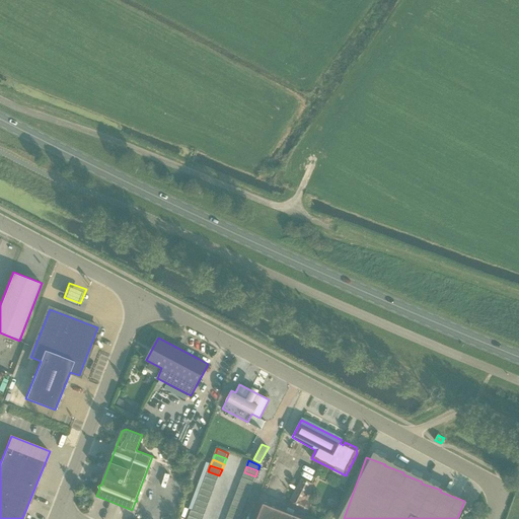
[(206,476),(217,480),(219,475),(208,471),(206,476)]
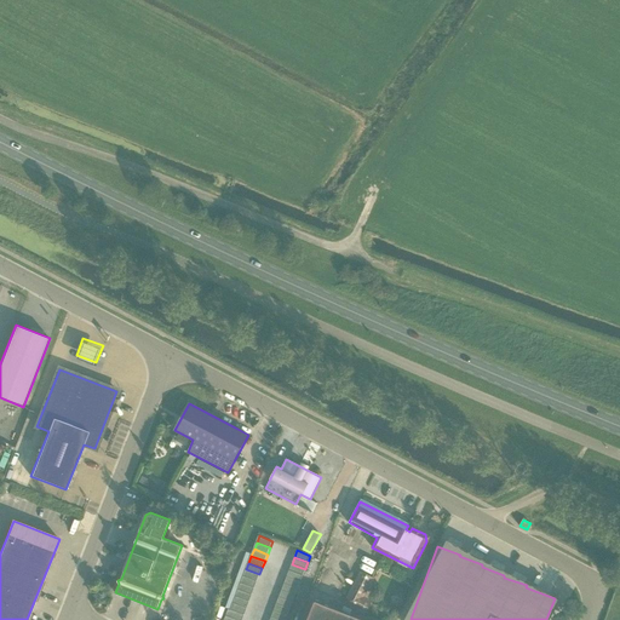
[(292,564),(290,570),(303,575),(305,569),(292,564)]
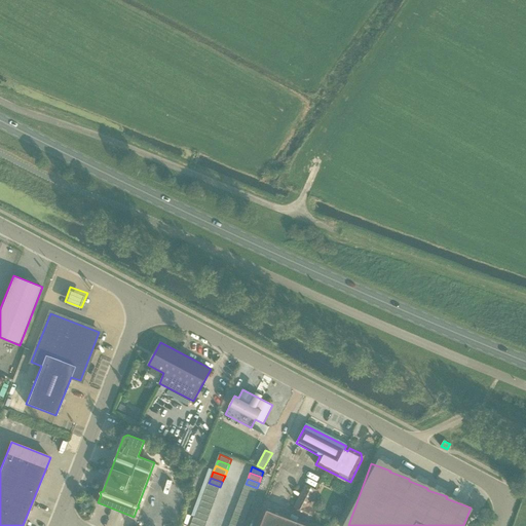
[(207,489),(218,493),(220,487),(209,483),(207,489)]
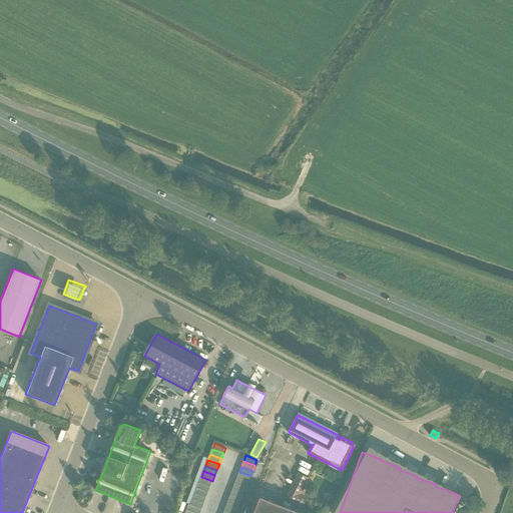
[(250,476),(239,472),(236,478),(248,482),(250,476)]
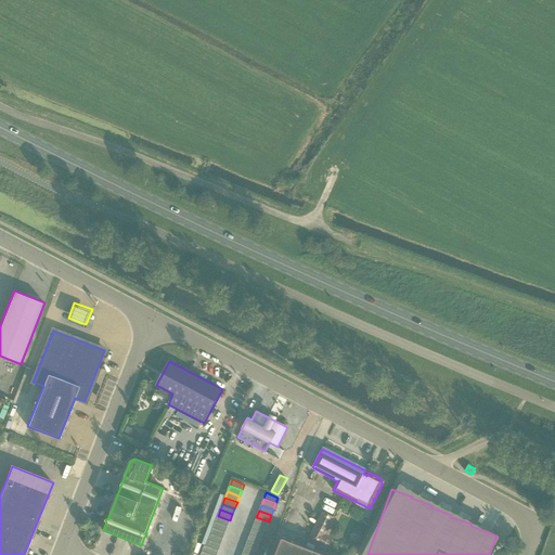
[(335,517),(322,511),(308,540),(326,550),(333,537),(326,533),(335,517)]
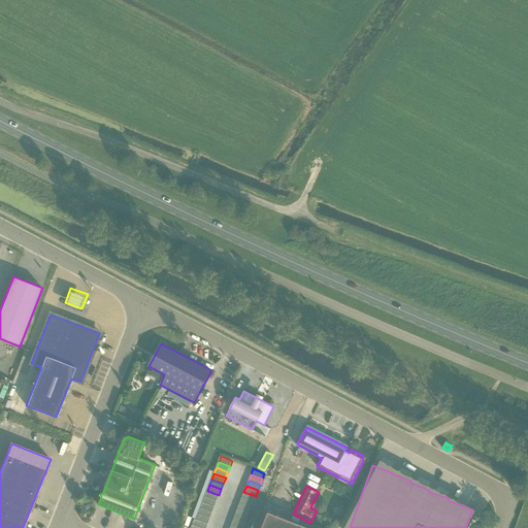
[(205,496),(217,501),(219,495),(207,491),(205,496)]
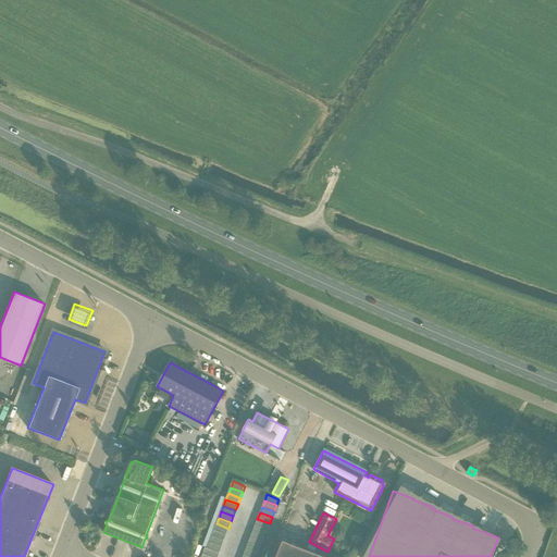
[(270,523),(257,519),(255,524),(268,529),(270,523)]
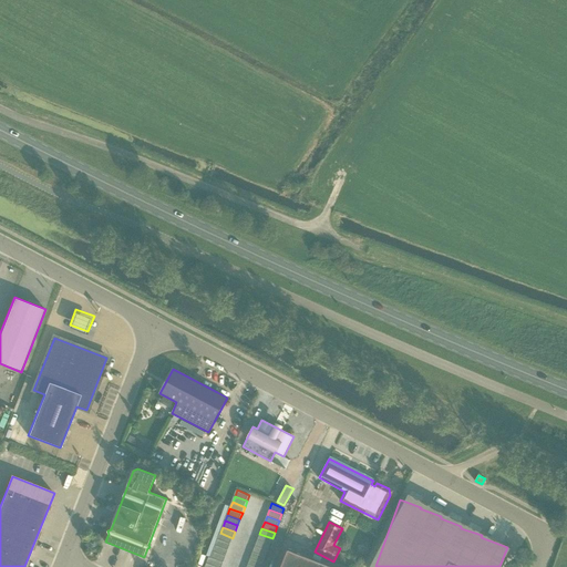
[(218,539),(230,544),(233,538),(220,533),(218,539)]
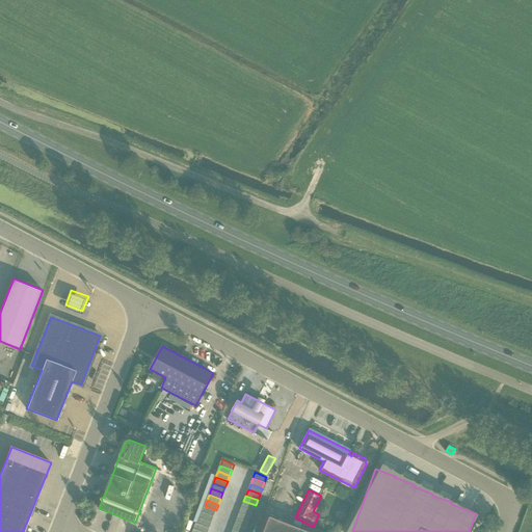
[(256,505),(243,501),(241,507),(253,511),(256,505)]
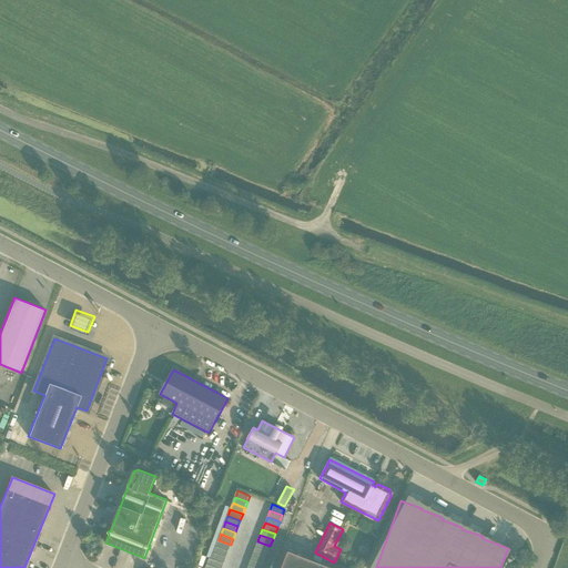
[(215,547),(229,551),(231,545),(219,540),(215,547)]
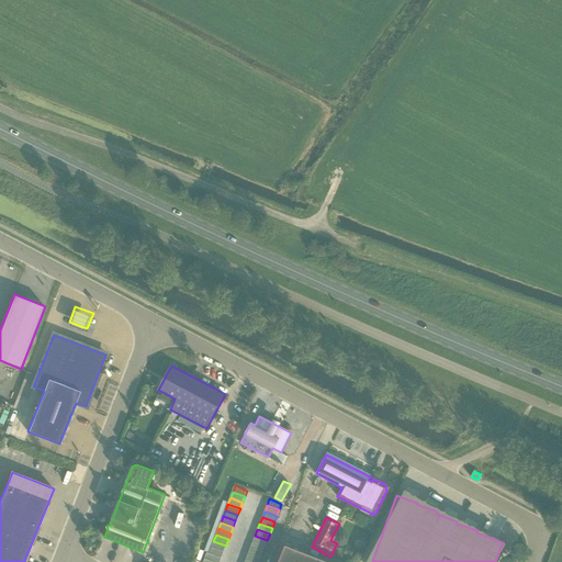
[(267,540),(255,536),(253,541),(265,547),(267,540)]
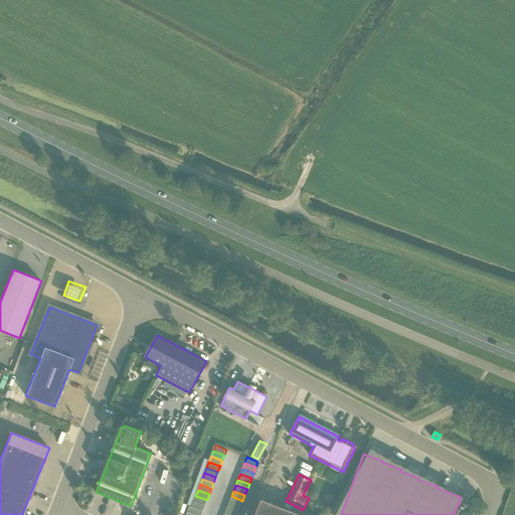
[(193,501),(205,505),(207,500),(195,496),(193,501)]
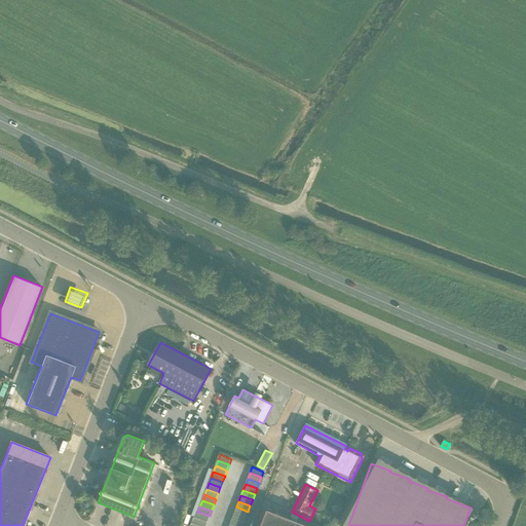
[(248,512),(236,506),(234,513),(246,517),(248,512)]
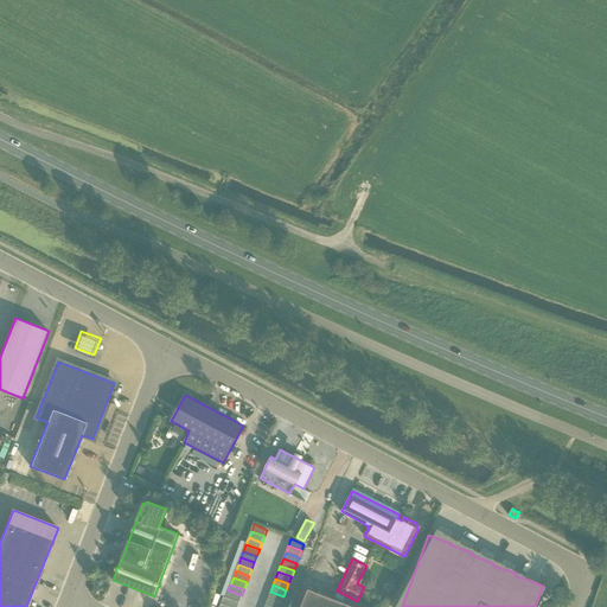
[(353,606),(308,589),(300,606),(353,606)]
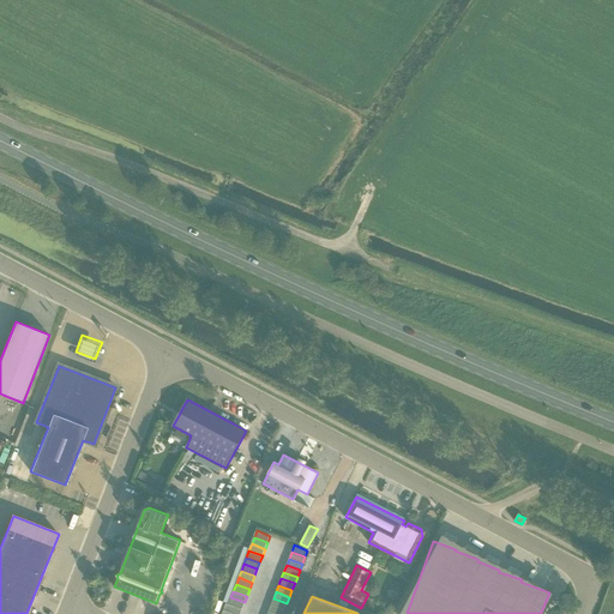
[(228,605),(241,609),(245,602),(230,597),(228,605)]
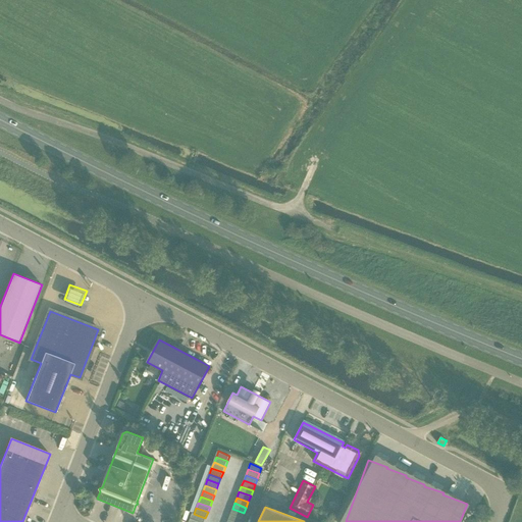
[(244,513),(232,509),(230,514),(242,519),(244,513)]
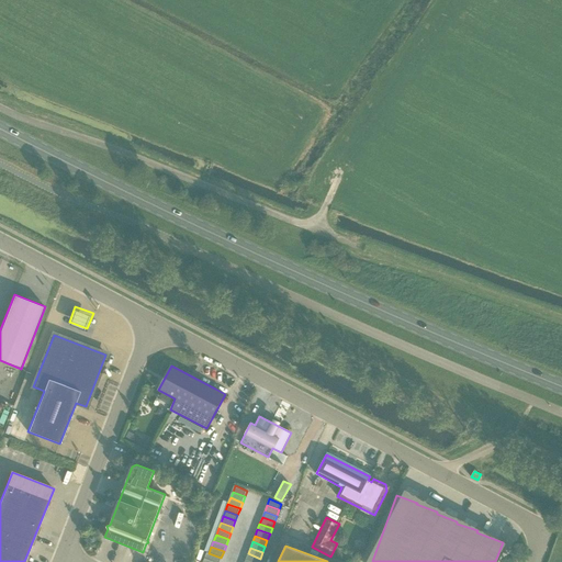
[(209,553),(206,552),(204,558),(214,561),(218,561),(221,558),(209,553)]
